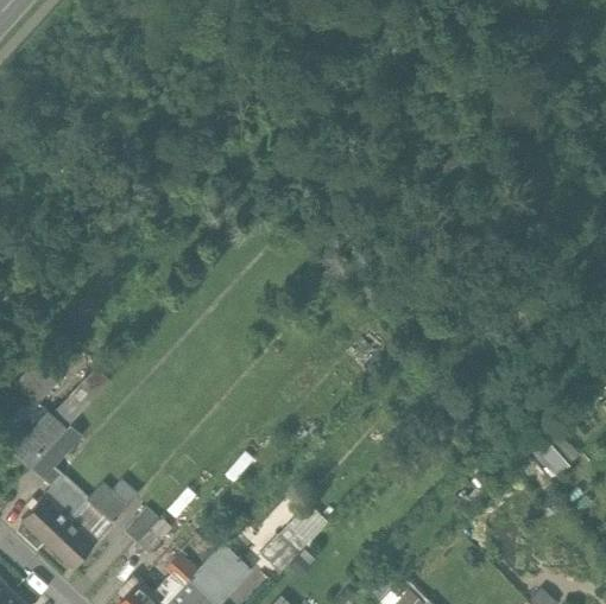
[(61,341),(19,383),(38,404),(80,360),(61,341)]
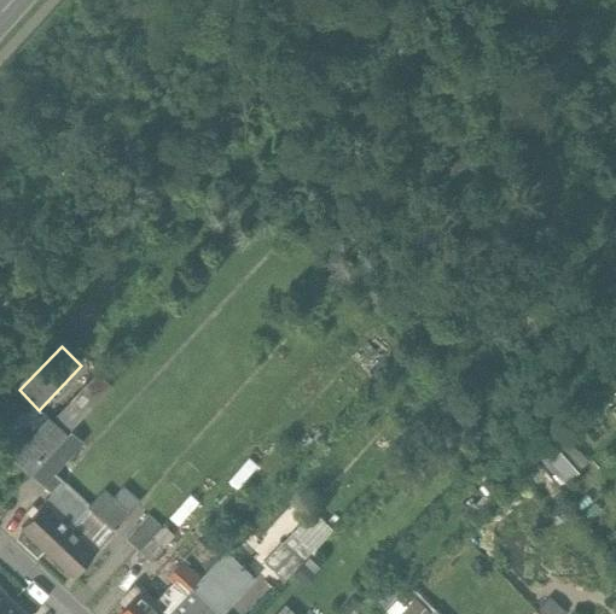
[(50,419),(27,443),(18,436),(0,454),(0,456),(7,463),(15,457),(33,474),(44,463),(73,432),(58,419),(54,424),(50,419)]
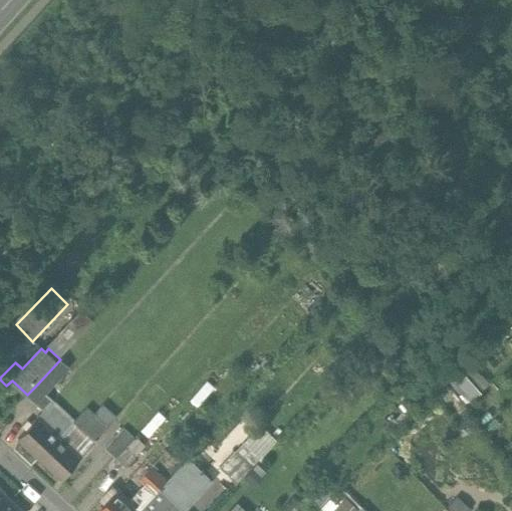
[(60,359),(36,386),(45,394),(69,368),(60,359)]
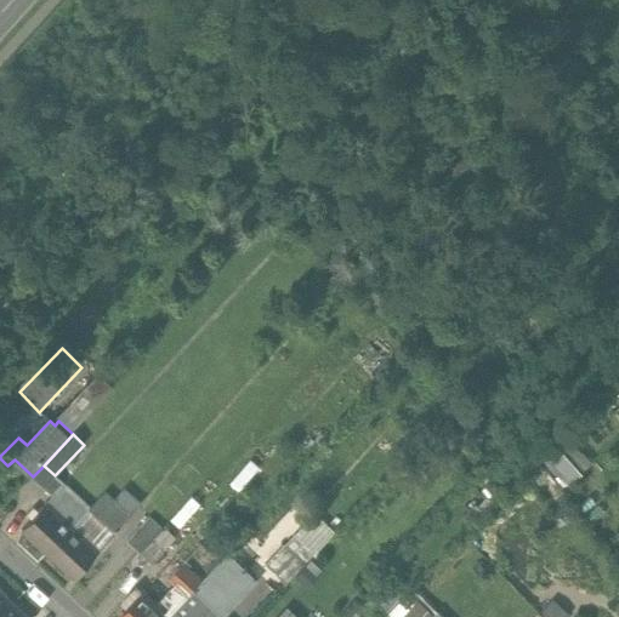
[(561,487),(589,468),(569,441),(541,461),(561,487)]
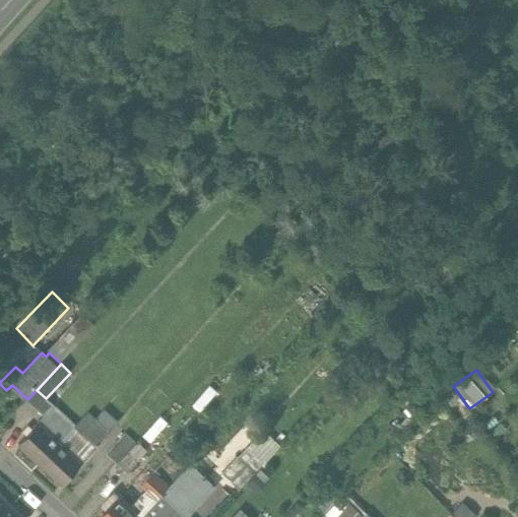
[(46,398),(37,390),(27,399),(38,408),(46,398)]
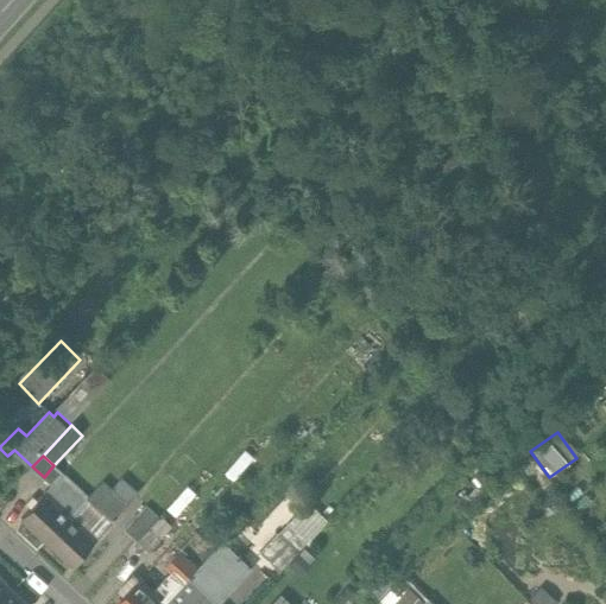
[(65,476),(54,465),(44,477),(55,488),(65,476)]
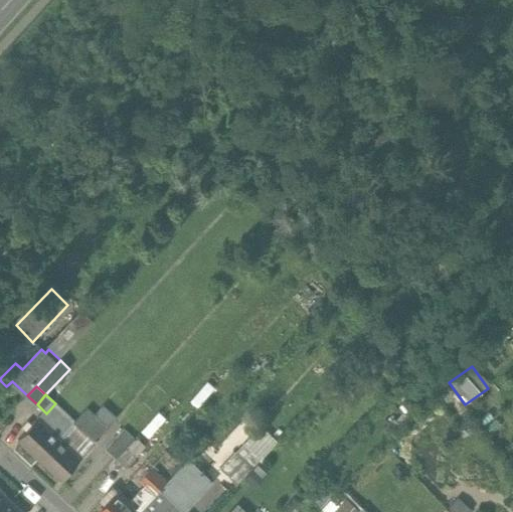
[(105,408),(96,417),(89,410),(75,425),(97,445),(117,420),(105,408)]
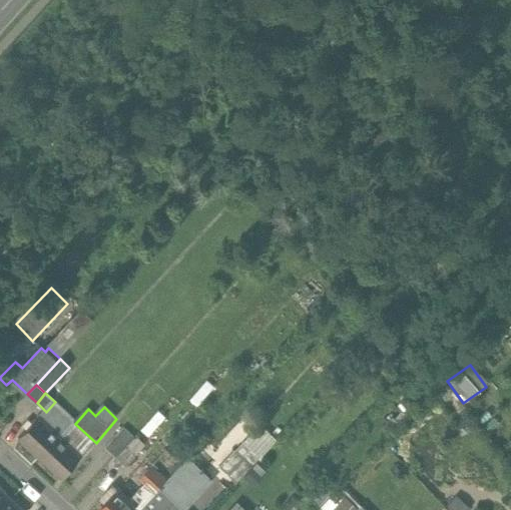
[(19,439),(41,459),(62,437),(40,417),(19,439)]
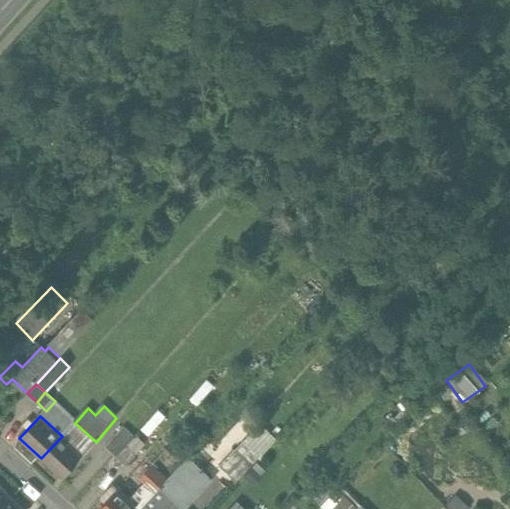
[(96,442),(75,423),(62,436),(83,456),(96,442)]
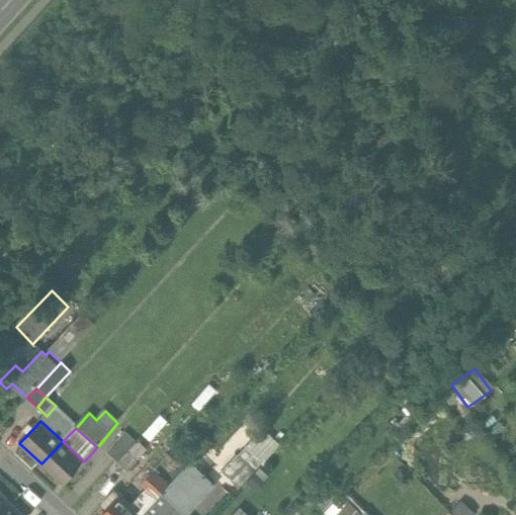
[(125,435),(107,454),(116,462),(135,443),(125,435)]
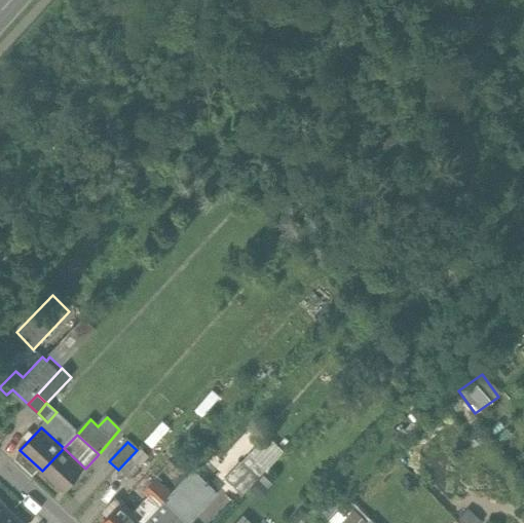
[(85,469),(64,448),(42,471),(64,491),(85,469)]
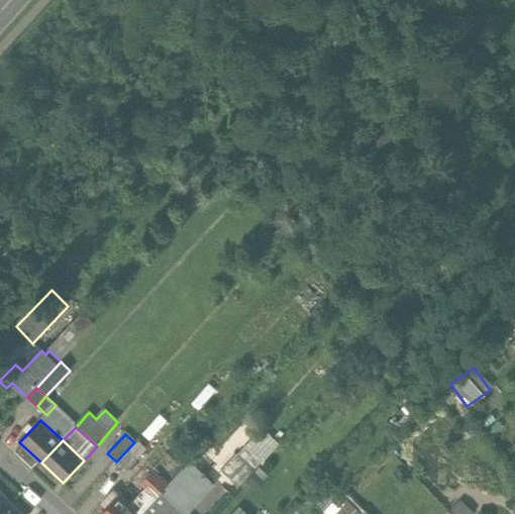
[(144,452),(134,442),(116,461),(126,471),(144,452)]
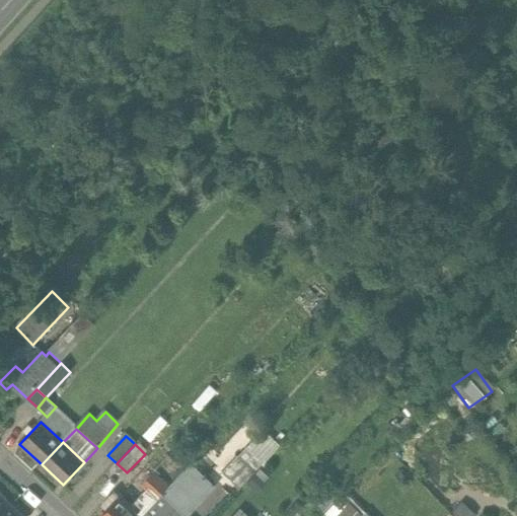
[(238,459),(222,476),(239,493),(264,467),(247,451),(238,459)]
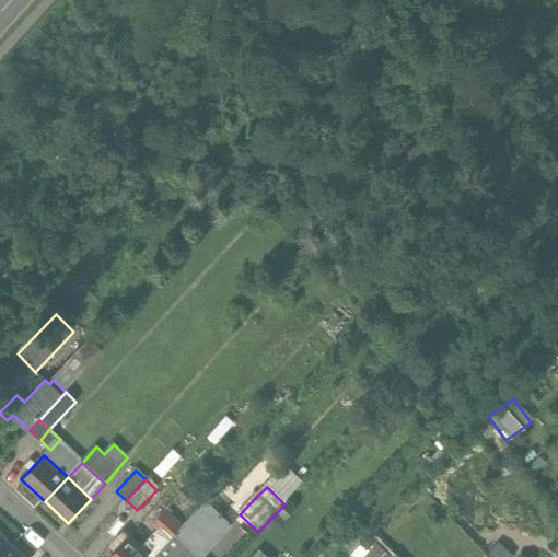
[(182,528),(153,556),(202,556),(229,529),(205,505),(182,529),(182,528)]
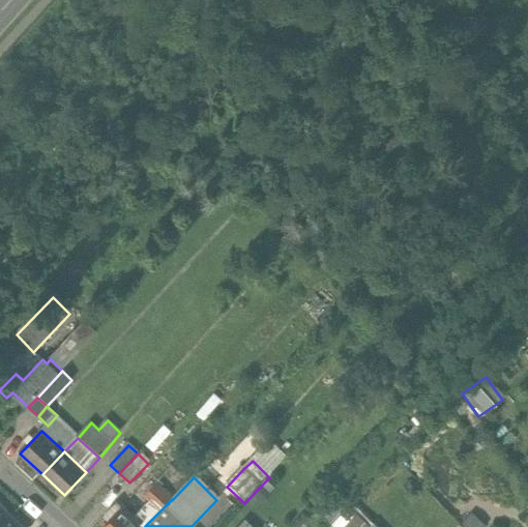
[(134,520),(117,504),(105,517),(111,522),(106,526),(145,526),(172,499),(155,485),(144,497),(150,502),(134,520)]
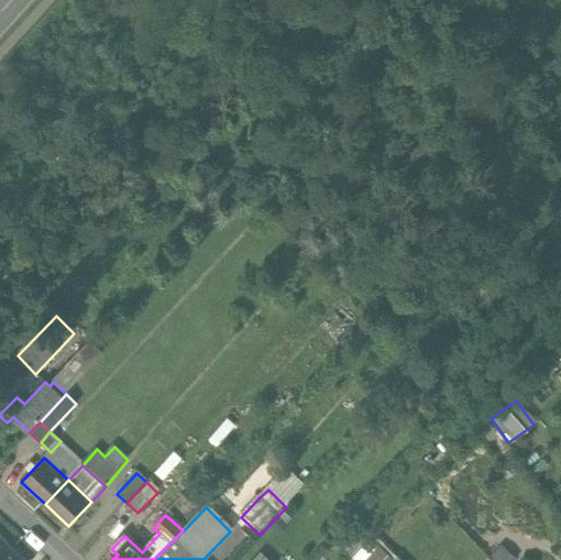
[(0,534),(0,552),(9,542),(0,534)]
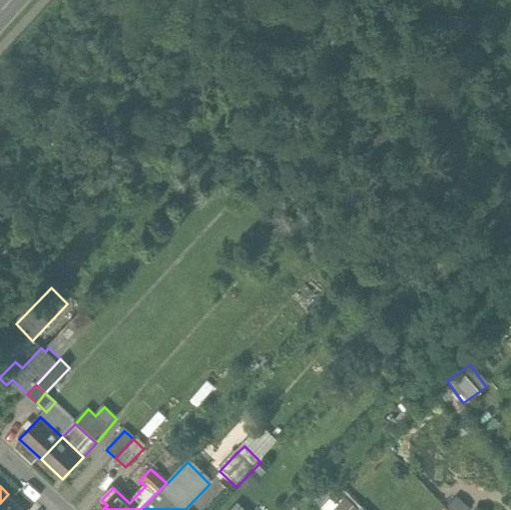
[(0,503),(0,509),(25,509),(8,494),(0,503)]
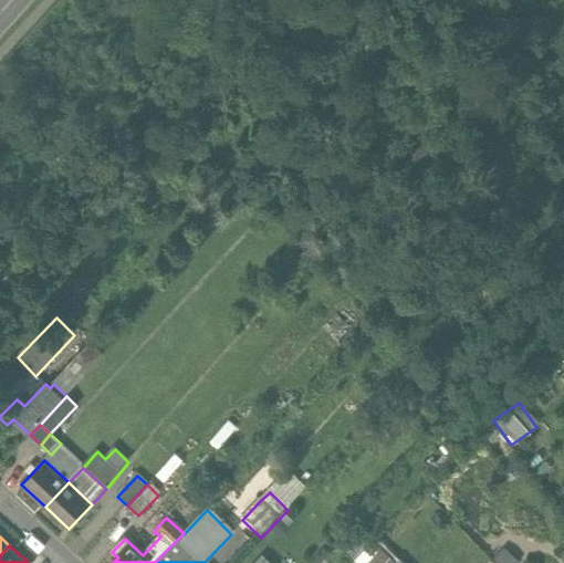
[(520,562),(521,561),(504,548),(493,560),(497,562),(520,562)]
